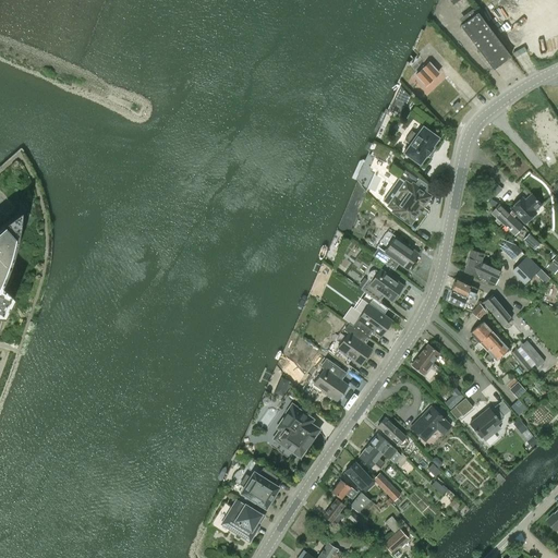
[(493,69),(510,56),(477,13),(460,26),(493,69)]
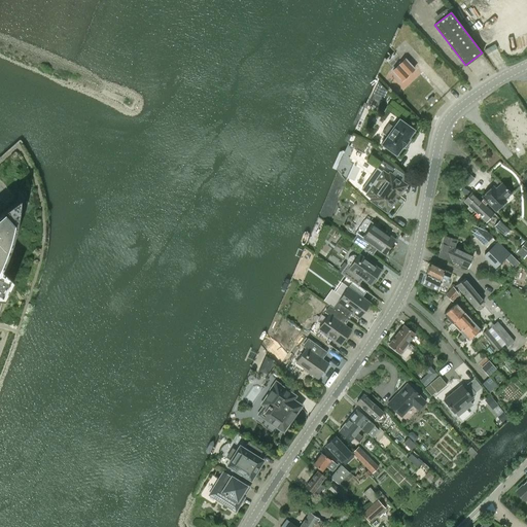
[(401,82),(416,70),(403,57),(390,70),(401,82)]
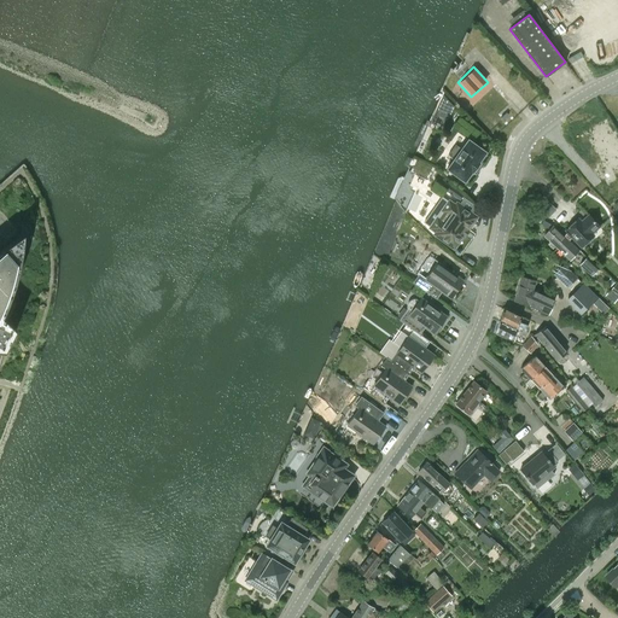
[(441,100),(430,123),(443,129),(453,106),(441,100)]
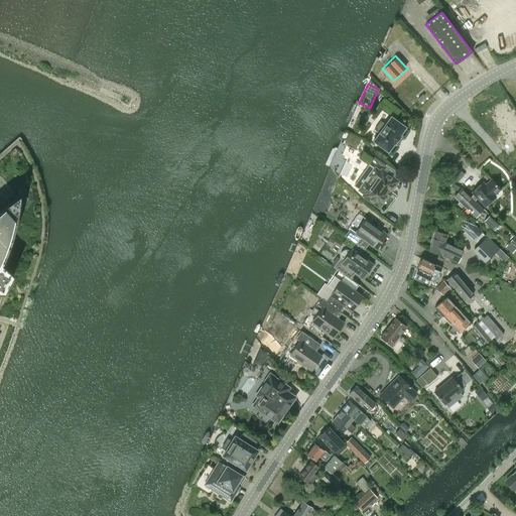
[(400,135),(406,127),(391,116),(385,124),(380,121),(374,129),(378,133),(373,141),(388,152),(394,143),(394,144),(400,136),(400,135)]
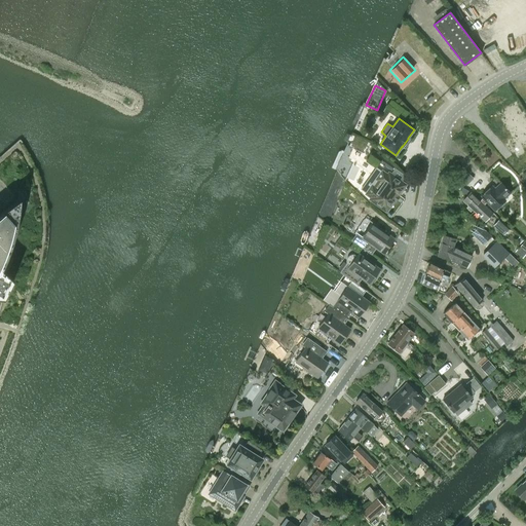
[(355,135),(350,146),(363,151),(368,140),(355,135)]
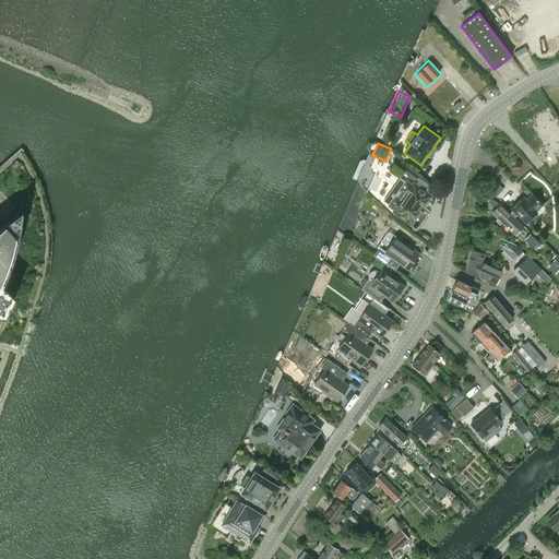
[(544,165),(536,170),(547,183),(554,177),(556,179),(558,176),(558,168),(555,163),(548,169),(544,165)]
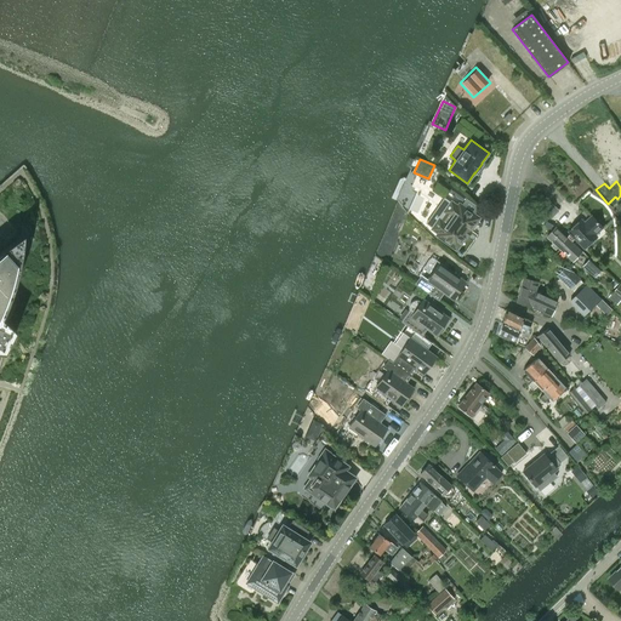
[(445,187),(462,200),(466,195),(449,182),(445,187)]
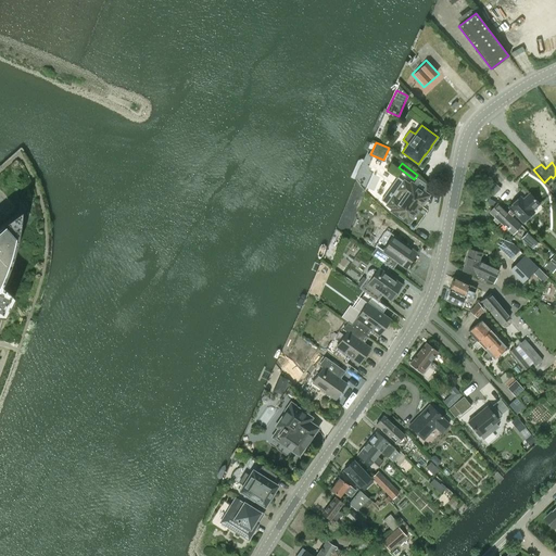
[(397,177),(380,200),(388,204),(393,209),(392,211),(408,222),(427,196),(424,193),(428,187),(417,178),(413,185),(411,185),(409,186),(404,181),(397,177)]
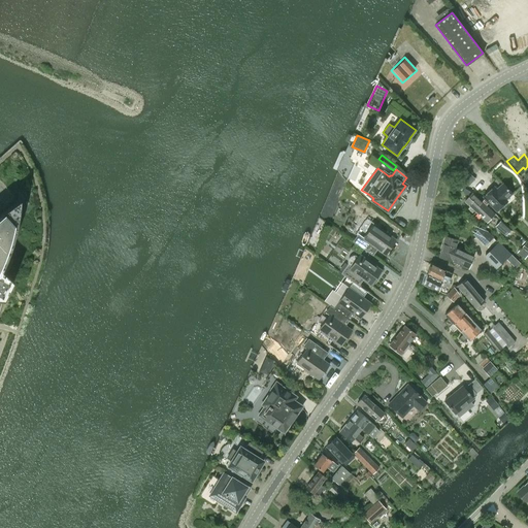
[(461,178),(468,171),(464,168),(457,174),(461,178)]
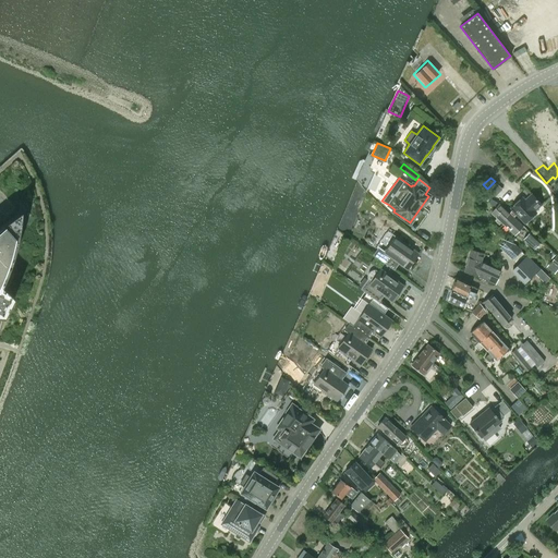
[(534,210),(541,205),(531,194),(524,201),(521,197),(510,208),(524,223),(536,213),(534,210)]
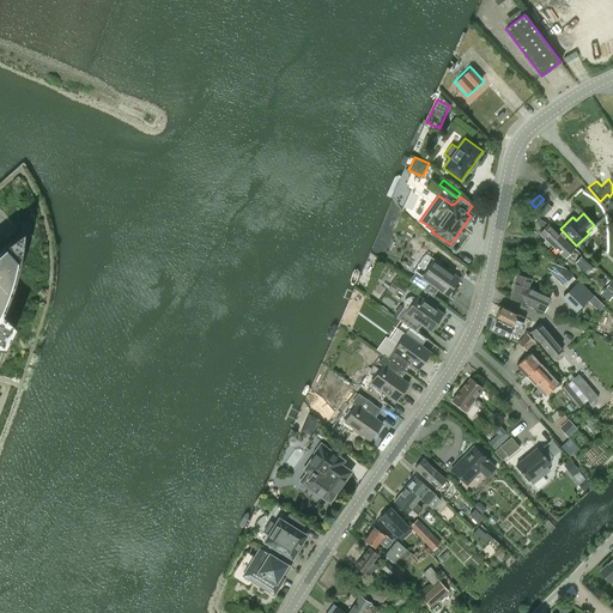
[(560,236),(547,223),(538,218),(535,222),(545,228),(538,234),(551,247),(560,236)]
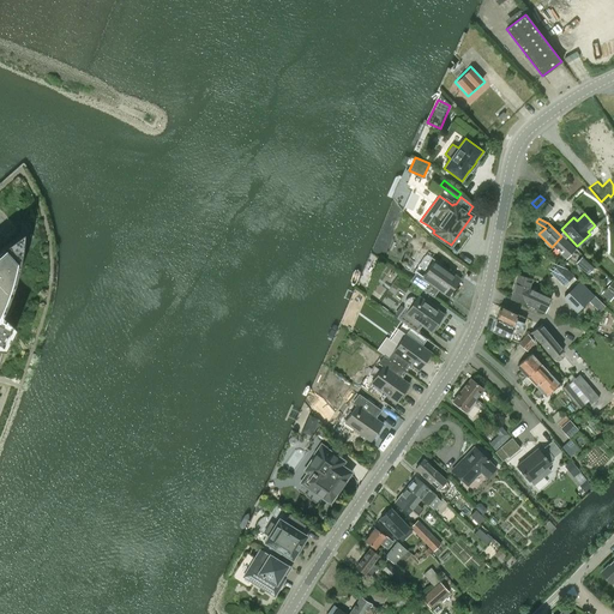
[(17,275),(18,269),(19,263),(20,257),(22,251),(23,245),(23,240),(24,235),(24,232),(18,235),(12,240),(0,248),(0,362),(4,350),(6,345),(8,341),(11,336),(13,331),(16,326),(12,323),(7,318),(2,313),(5,308),(7,302),(10,296),(12,292),(13,286),(16,280),(17,275)]
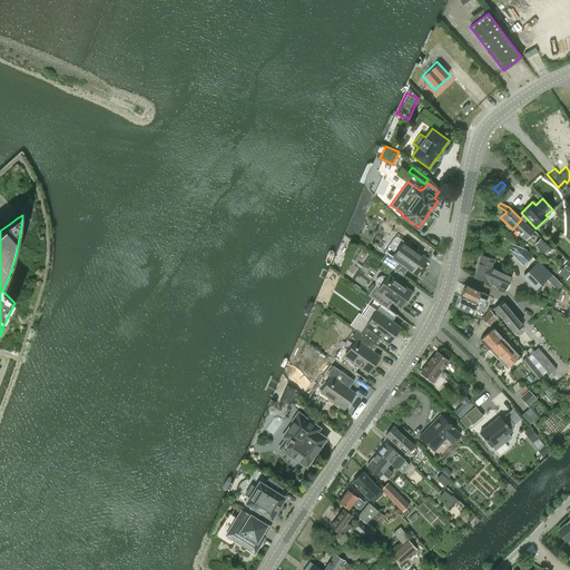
[(524,241),(533,231),(521,219),(512,229),(524,241)]
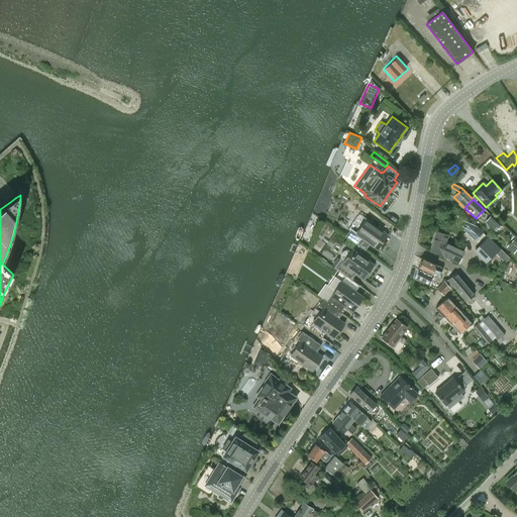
[(377,221),(380,216),(370,209),(366,214),(377,221)]
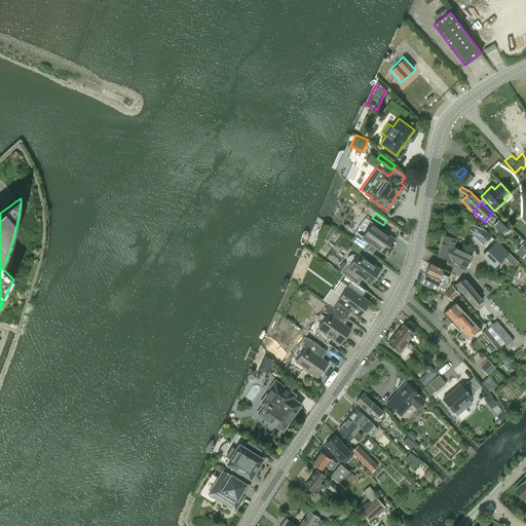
[(498,219),(496,221),(492,225),(502,234),(509,228),(498,219)]
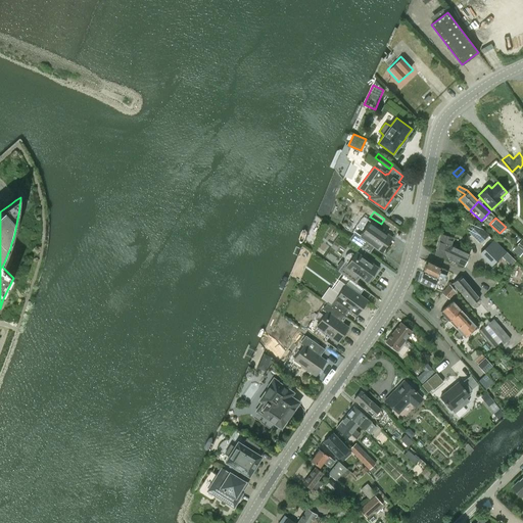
[(381,252),(392,237),(370,222),(360,236),(354,233),(349,239),(369,252),(373,246),(381,252)]
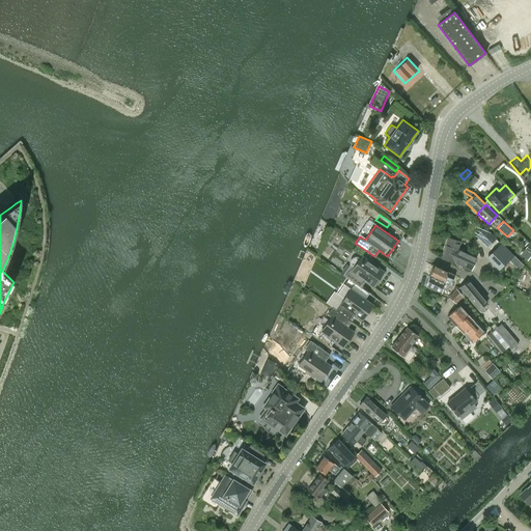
[(486,247),(495,239),(483,228),(475,235),(486,247)]
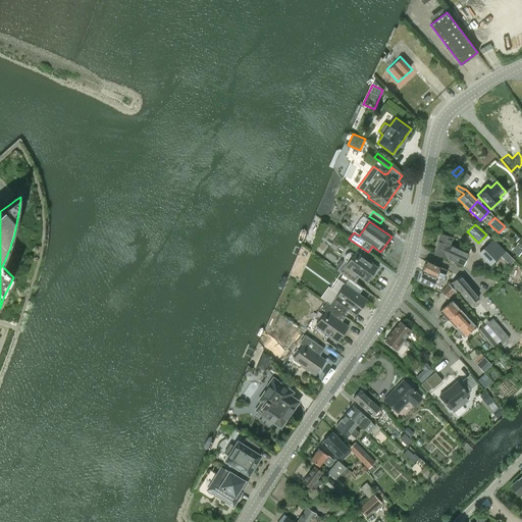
[(450,243),(452,237),(439,233),(434,254),(442,256),(446,247),(449,248),(450,243)]
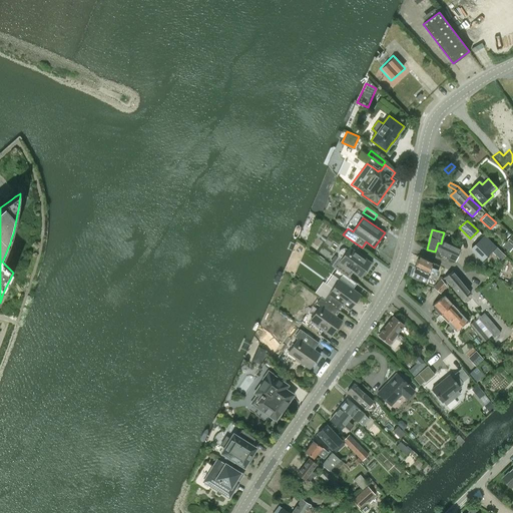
[(476,251),(488,239),(480,232),(469,244),(476,251)]
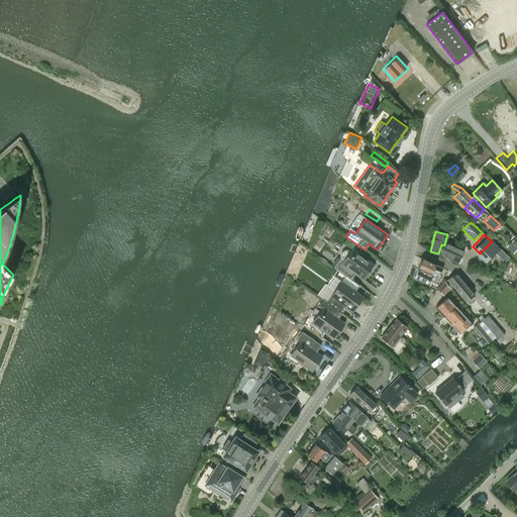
[(513,253),(516,248),(516,238),(515,236),(506,246),(513,253)]
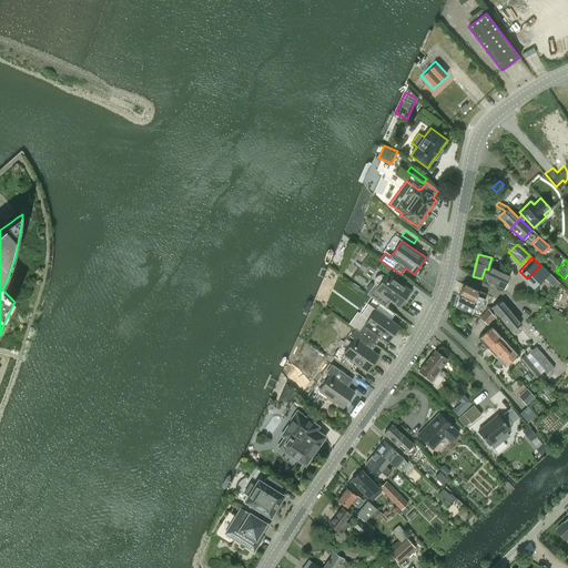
[(493,265),(489,264),(488,270),(485,269),(482,279),(485,280),(503,288),(509,275),(492,267),(493,265)]
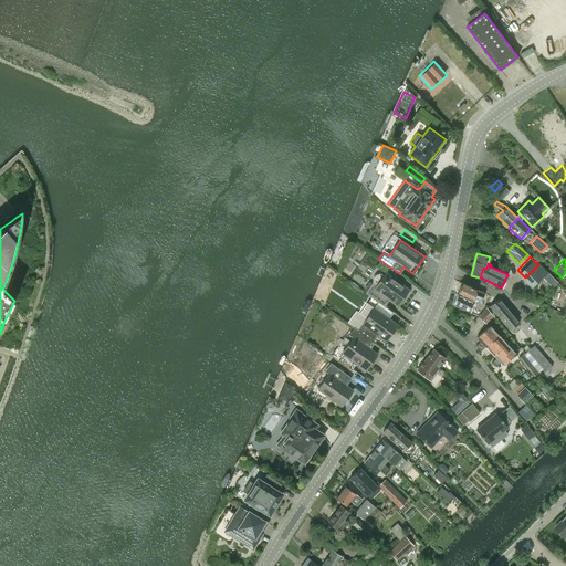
[(533,285),(546,272),(538,264),(525,278),(533,285)]
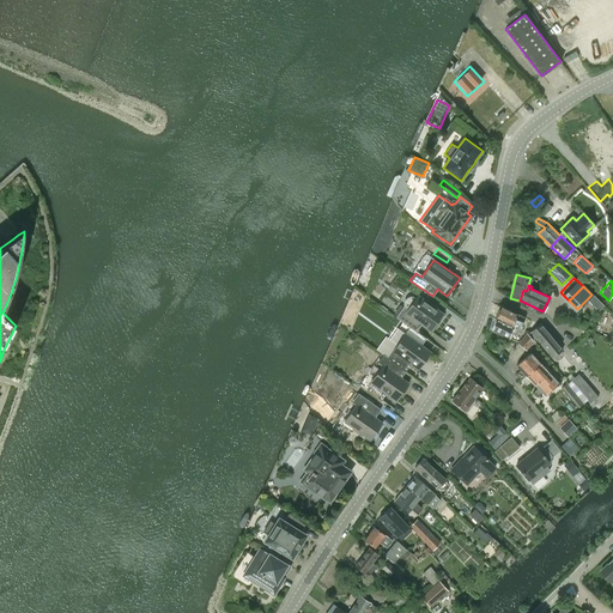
[(430,331),(443,314),(418,296),(416,298),(414,297),(412,297),(410,297),(408,297),(406,298),(405,302),(404,303),(404,305),(405,308),(406,309),(407,310),(400,320),(416,332),(420,325),(430,331)]
